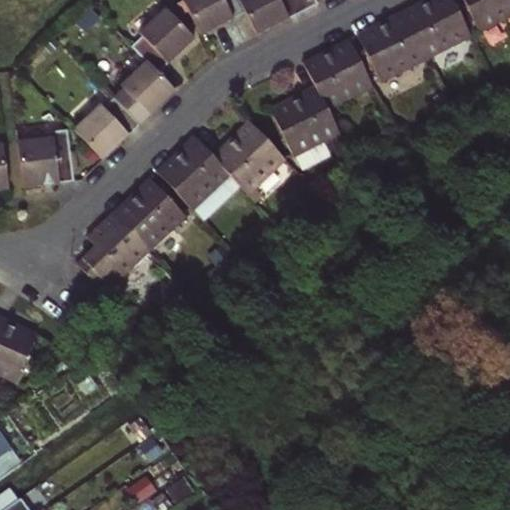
[(184,0),(202,34),(246,11),(240,0),(184,0)]
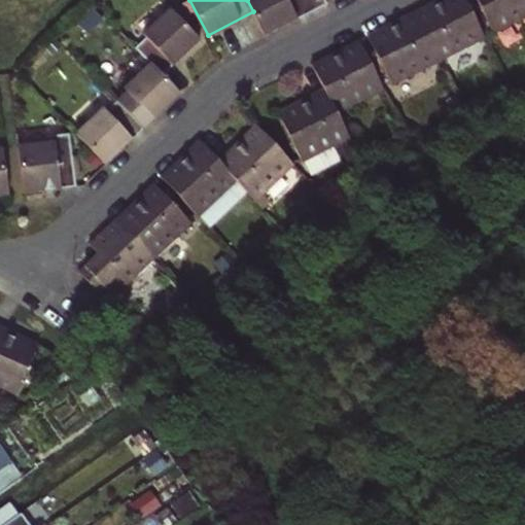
[(247,0),(253,11),(266,34),(312,10),(306,0),(247,0)]
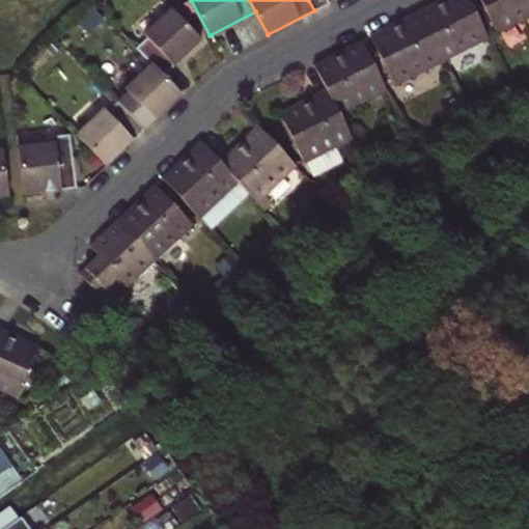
[(308,0),(314,10),(330,3),(328,0),(308,0)]
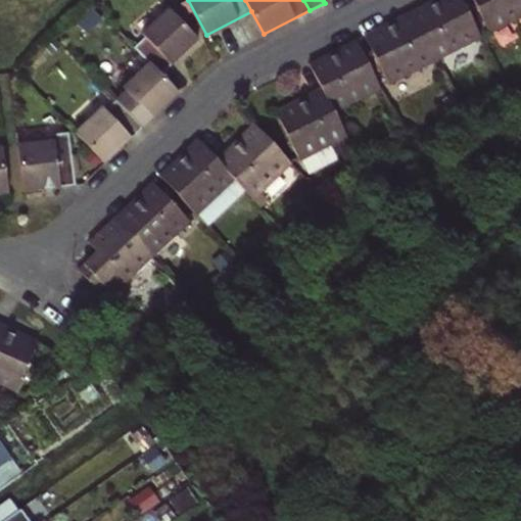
[(433,0),(411,11),(435,60),(482,37),(463,0),(433,0)]
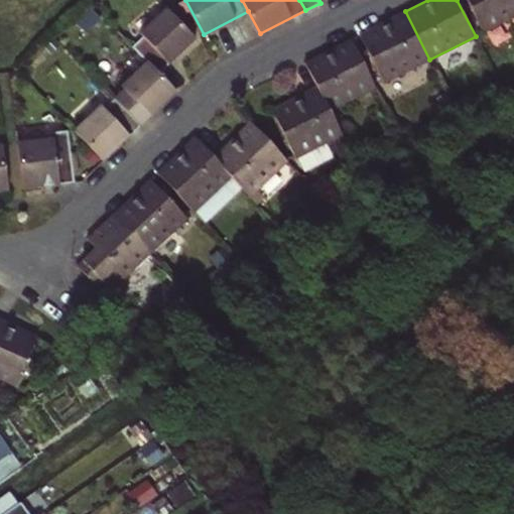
[(468,0),(484,32),(513,16),(513,0),(468,0)]
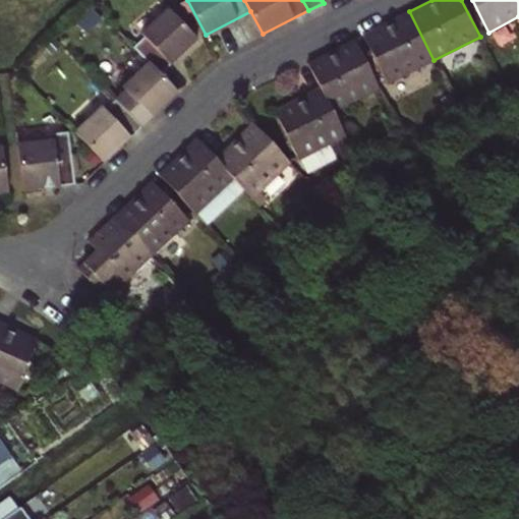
[(146,36),(134,46),(149,61),(161,73),(198,38),(170,6),(142,32),(146,36)]
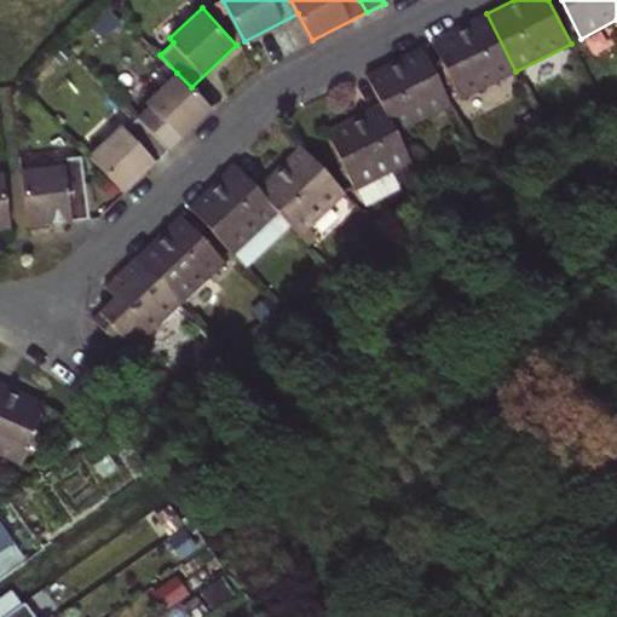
[(121,19),(113,11),(102,22),(109,30),(121,19)]
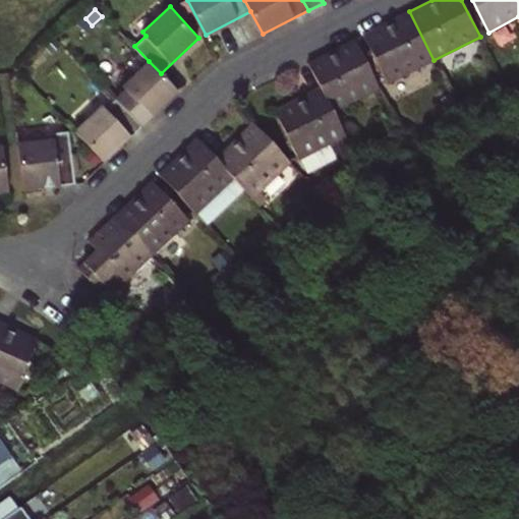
[(434,60),(409,11),(364,35),(389,83),(434,60)]
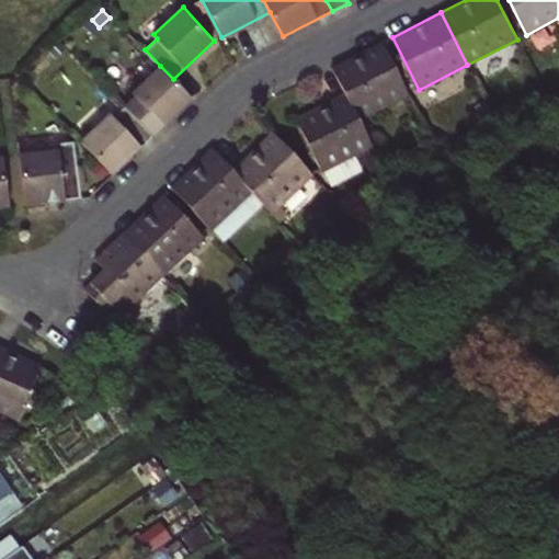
[(67,48),(60,42),(50,50),(57,58),(67,48)]
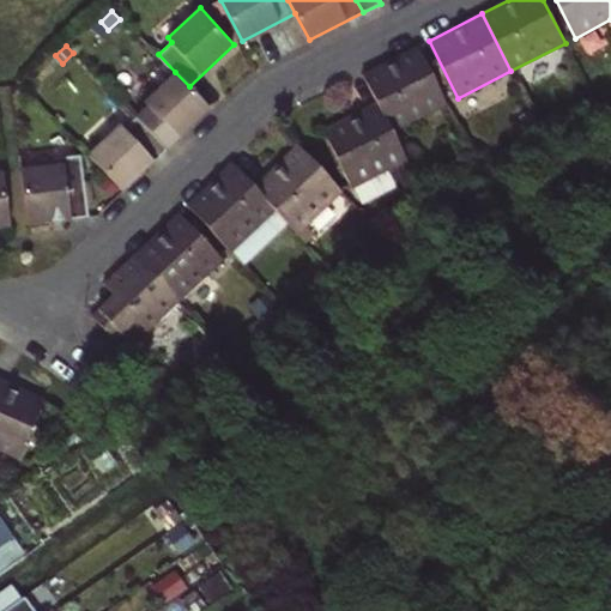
[(448,103),(419,46),(364,73),(380,102),(393,131),(448,103)]
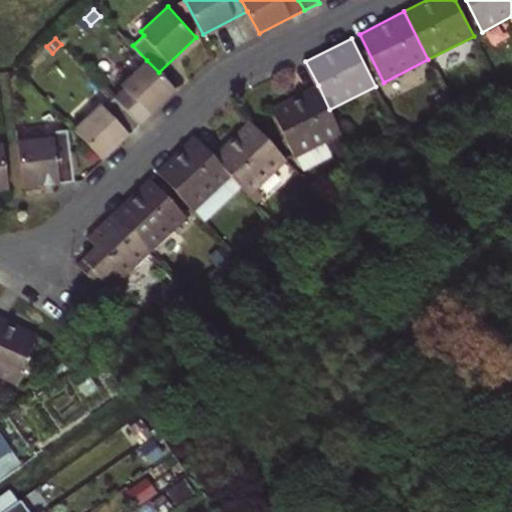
[(159,72),(147,60),(121,83),(124,87),(113,96),(141,124),(177,91),(159,72)]
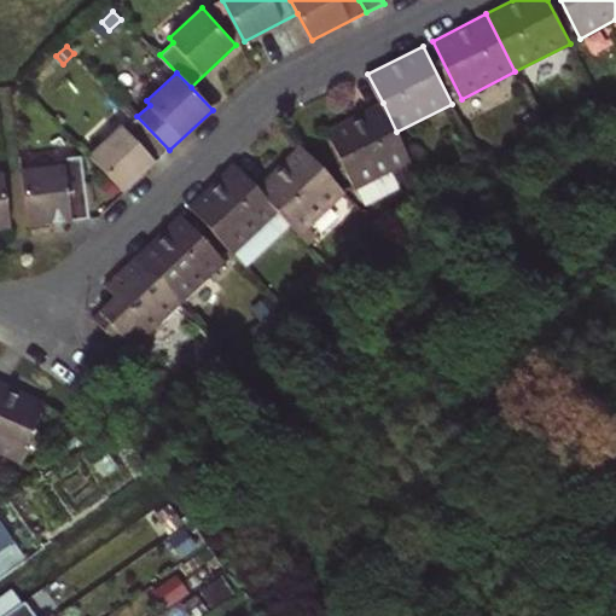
[(412,162),(396,132),(383,103),(326,132),(355,189),(391,172),(412,162)]
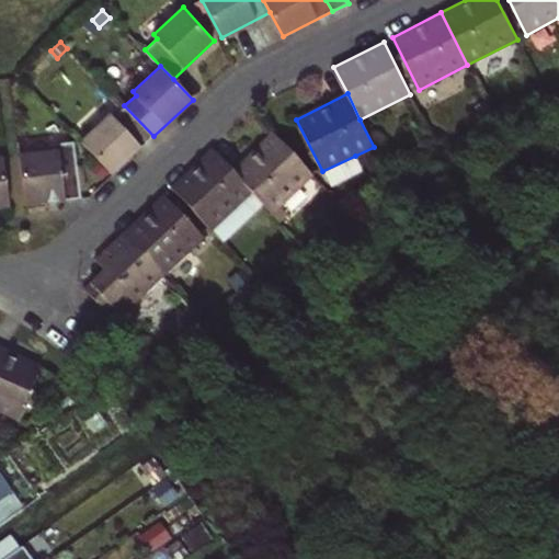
[(153,136),(124,105),(113,115),(111,113),(81,140),(113,174),(153,136)]
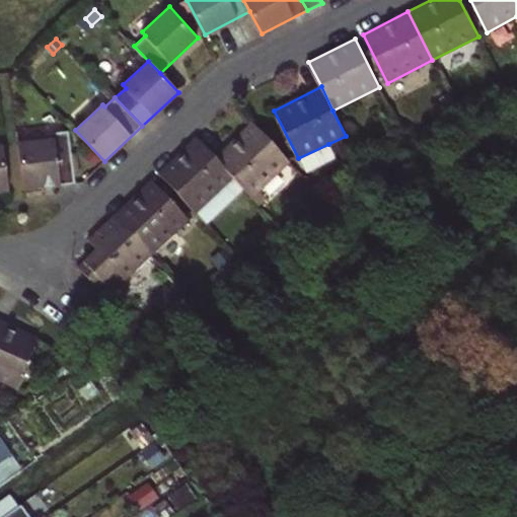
[(251,197),(290,161),(252,122),(215,157),(234,177),(244,188),(251,197)]
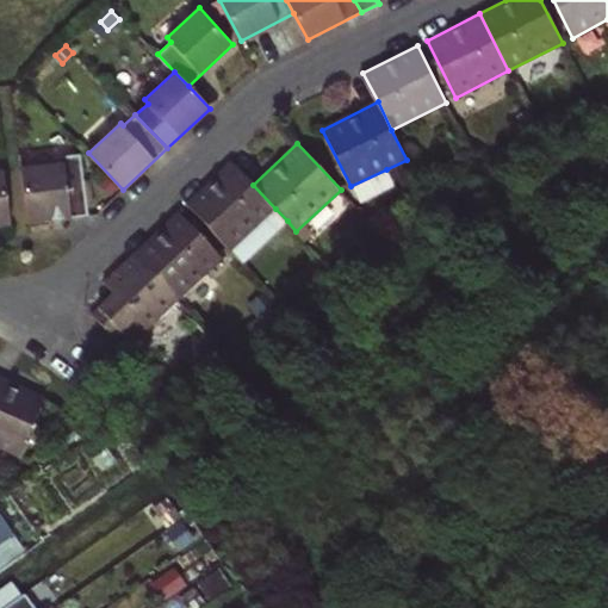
[(61,161),(22,166),(29,222),(88,215),(81,154),(61,156),(61,161)]
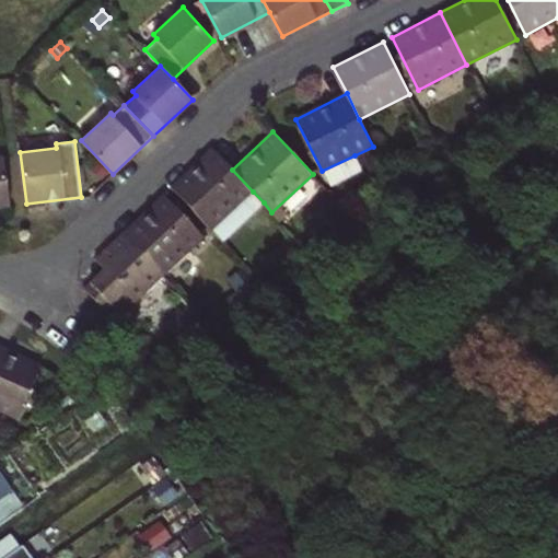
[(373,147),(355,155),(360,165),(378,157),(373,147)]
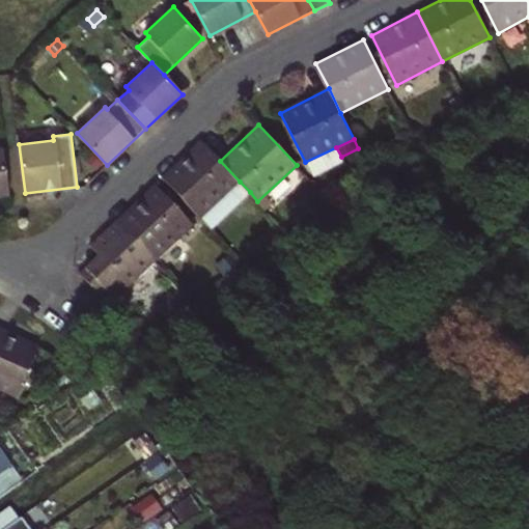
[(200,217),(240,182),(220,161),(201,140),(162,176),(200,217)]
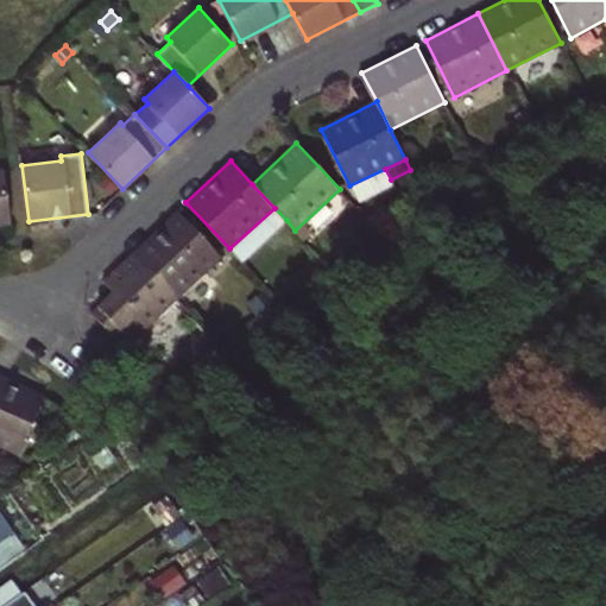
[(0,225),(11,223),(4,168),(0,168),(0,225)]
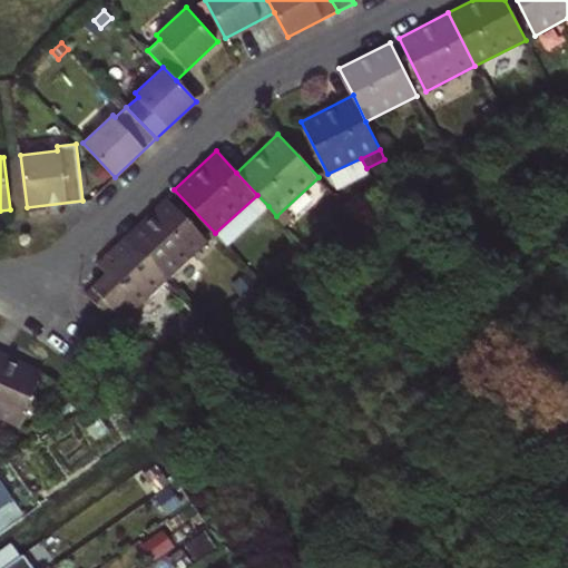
[(227,245),(268,206),(257,195),(215,233),(227,245)]
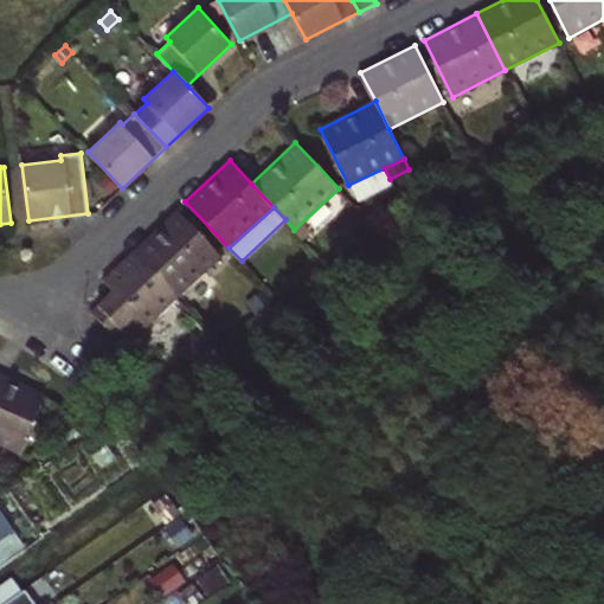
[(134,250),(178,297),(222,256),(177,210),(134,250)]
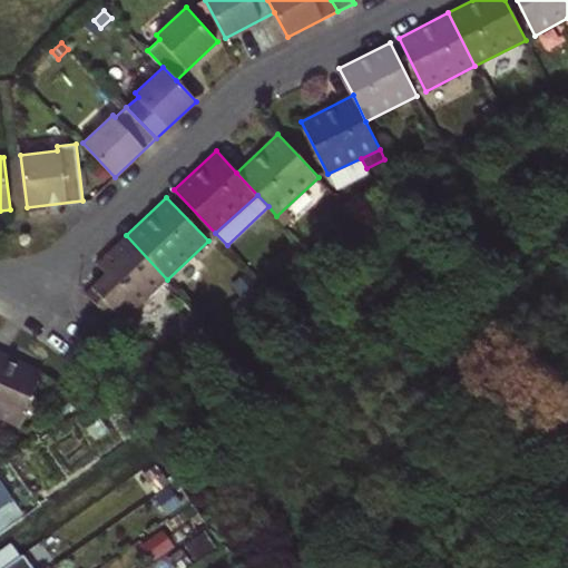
[(167,280),(126,235),(97,263),(106,273),(86,292),(107,315),(114,310),(128,296),(136,303),(138,306),(167,280)]
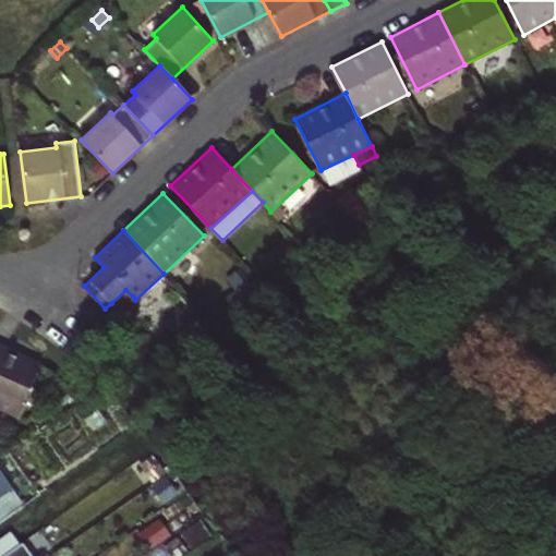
[(246,272),(234,269),(232,283),(244,286),(246,272)]
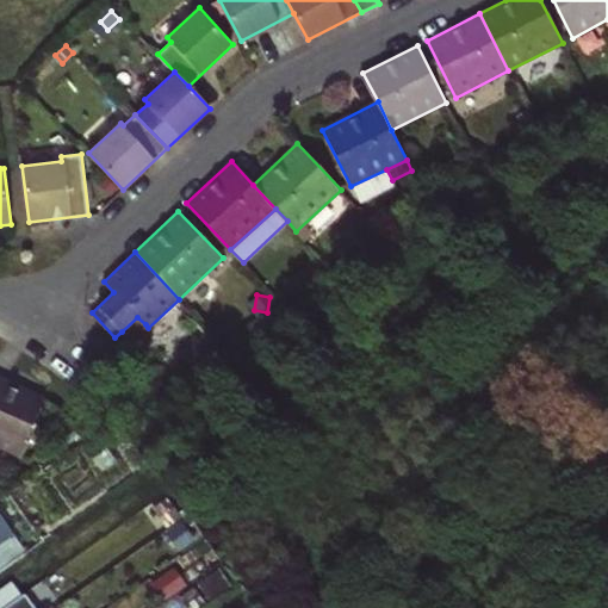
[(137,317),(122,332),(130,340),(146,324),(137,317)]
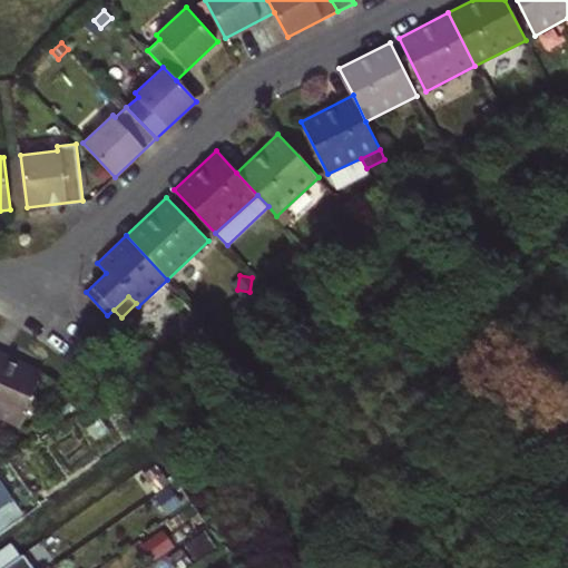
[(0,417),(18,424),(42,370),(0,351),(0,417)]
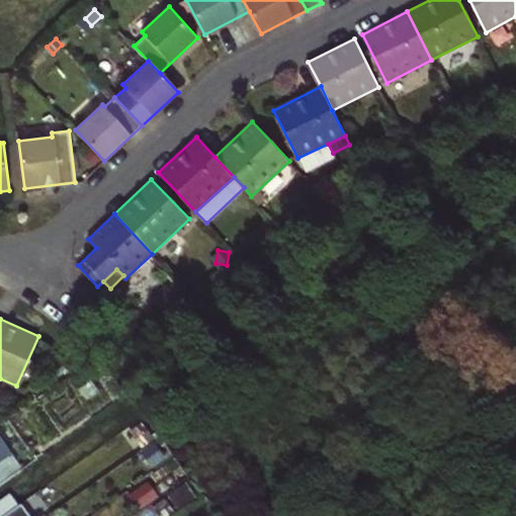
[(0,427),(0,482),(27,463),(1,427),(0,427)]
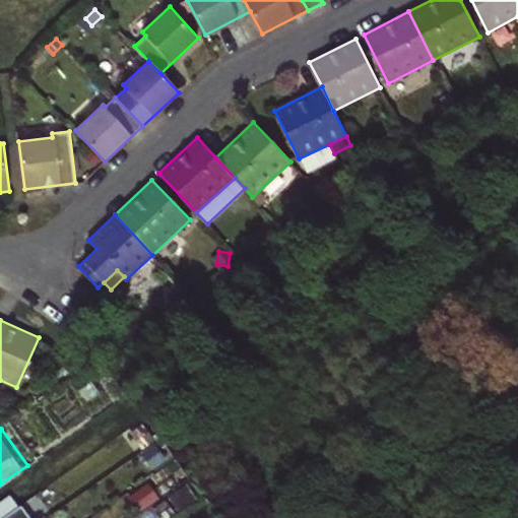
[(7,498),(0,502),(0,503),(7,514),(15,509),(7,498)]
